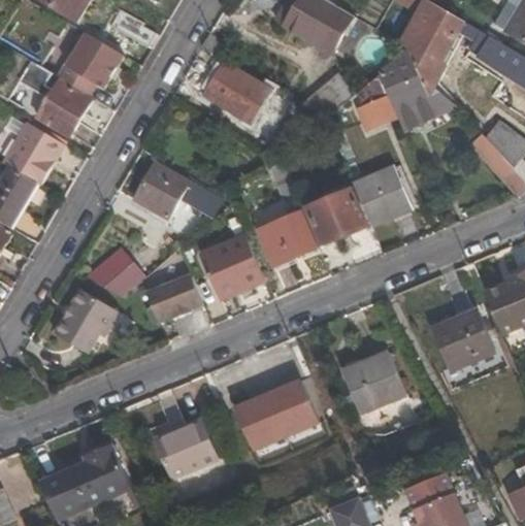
[(40,0),(67,15),(76,0),(40,0)]
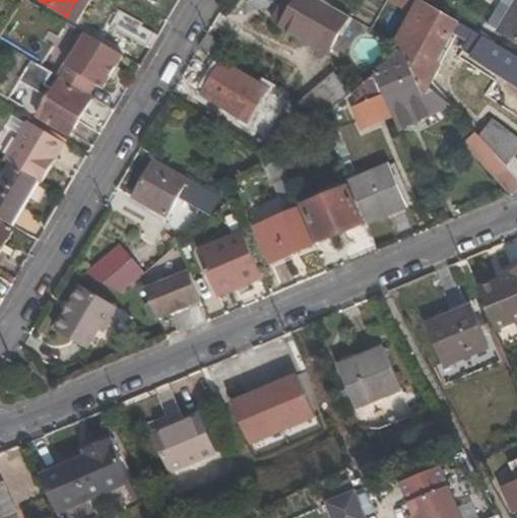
[(259,0),(271,8),(276,0),(259,0)]
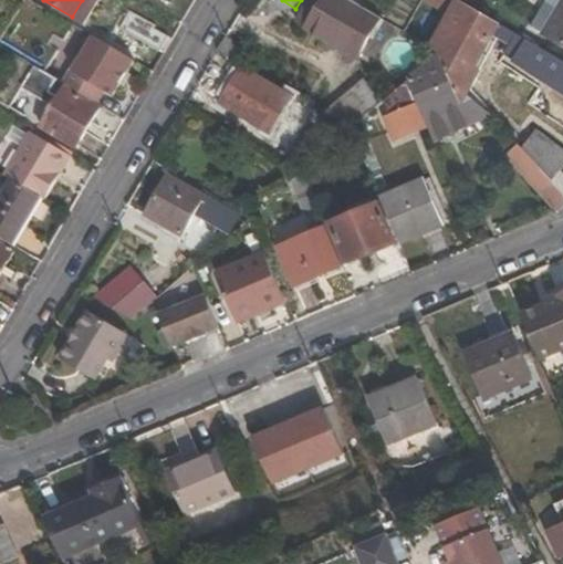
[(306,0),(293,23),(354,59),(378,18),(348,0),(306,0)]
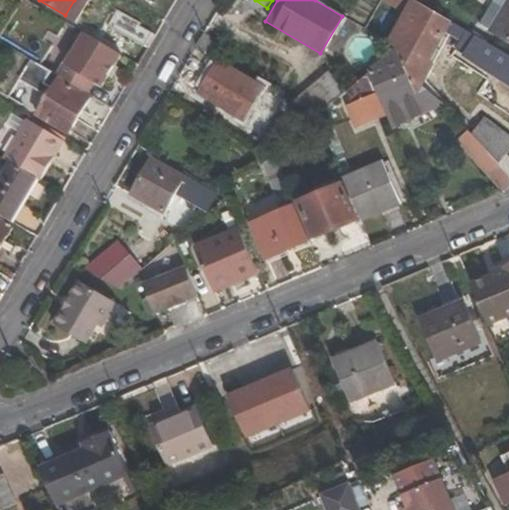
[(459,42),(466,30),(418,2),(414,0),(407,0),(384,41),(394,46),(404,66),(417,92),(423,81),(435,94),(438,91),(426,77),(433,63),(428,60),(443,32),(449,36),(459,42)]
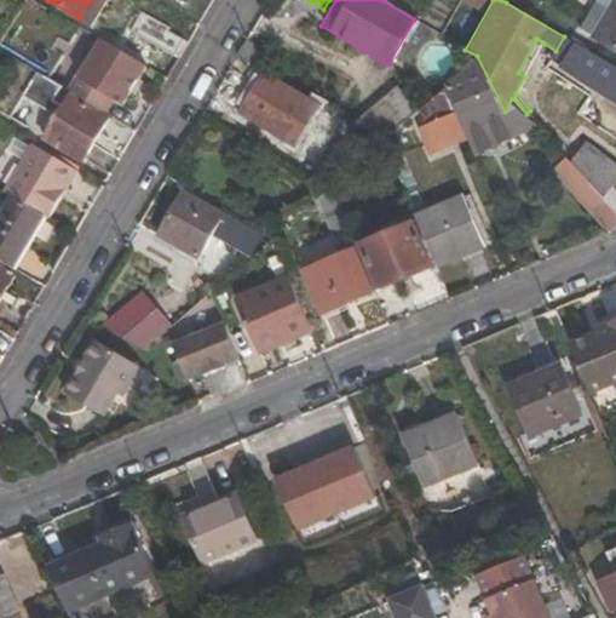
[(592,0),(576,27),(593,36),(614,0),(592,0)]
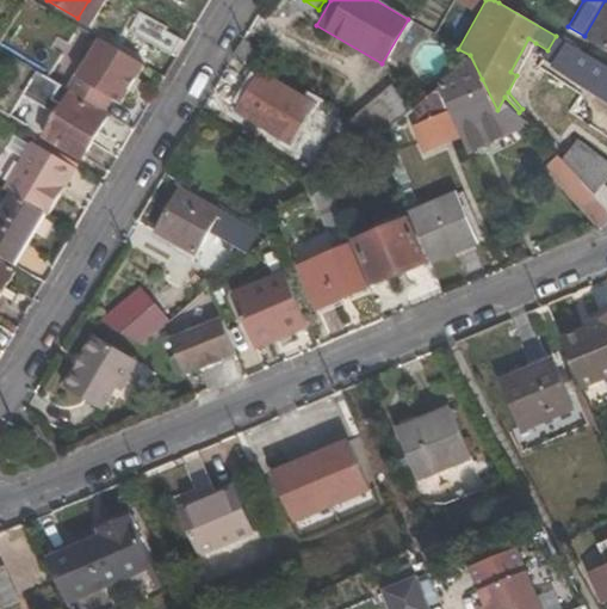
[(605,0),(584,36),(606,49),(606,0),(605,0)]
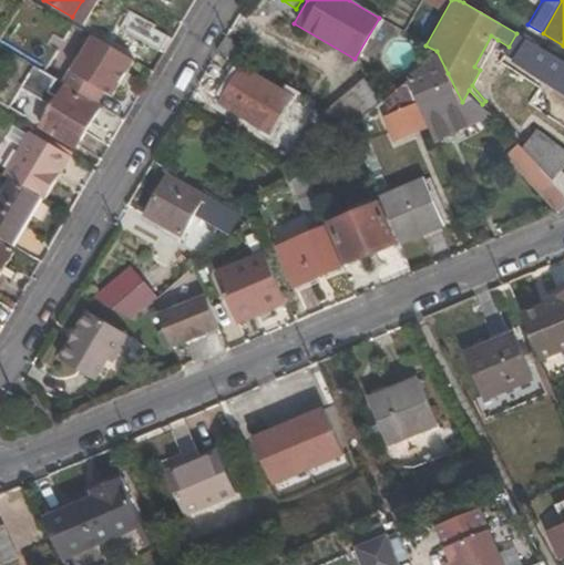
[(155,24),(133,11),(123,30),(162,52),(171,38),(153,28),(155,24)]
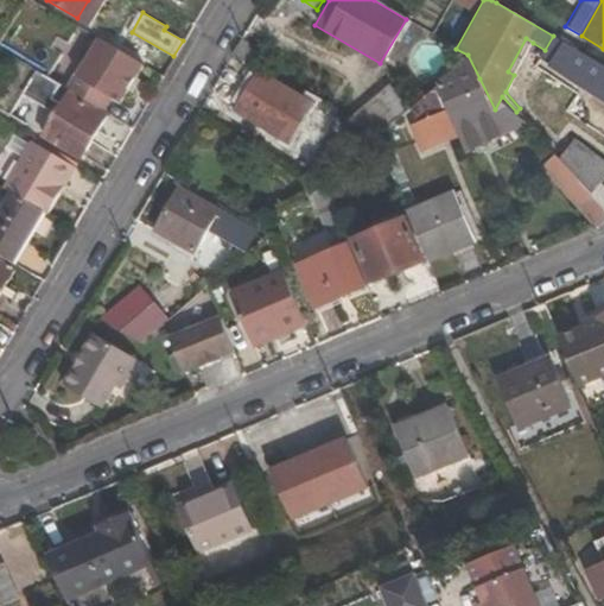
[(603,65),(553,36),(545,50),(551,52),(544,64),(603,99),(603,65)]
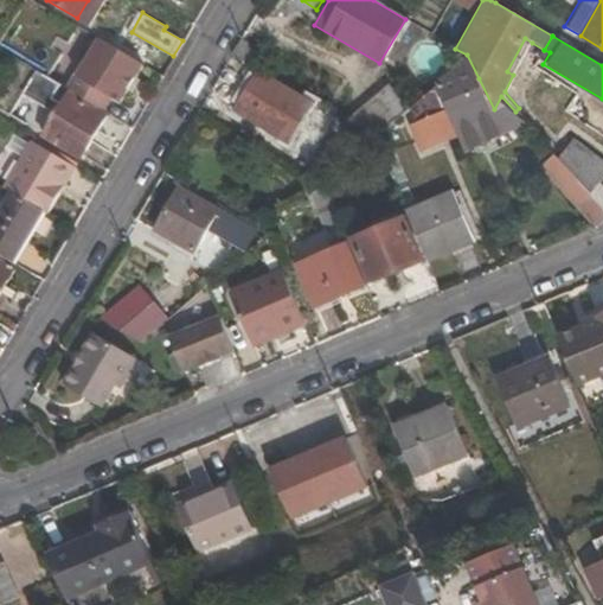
[(141,63),(97,37),(76,75),(75,74),(66,87),(103,108),(110,95),(120,101),(141,63)]
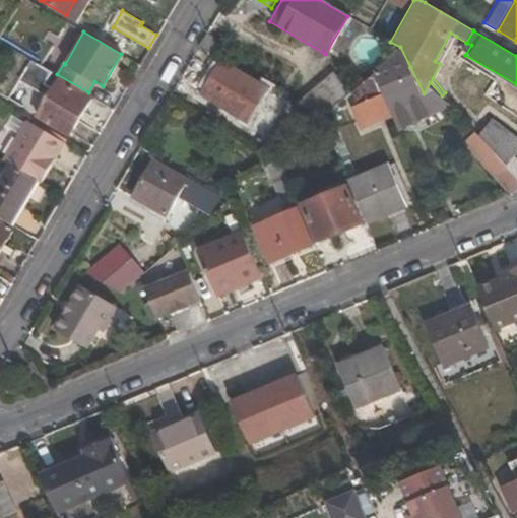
[(450,33),(435,61),(440,64),(456,37),(450,33)]
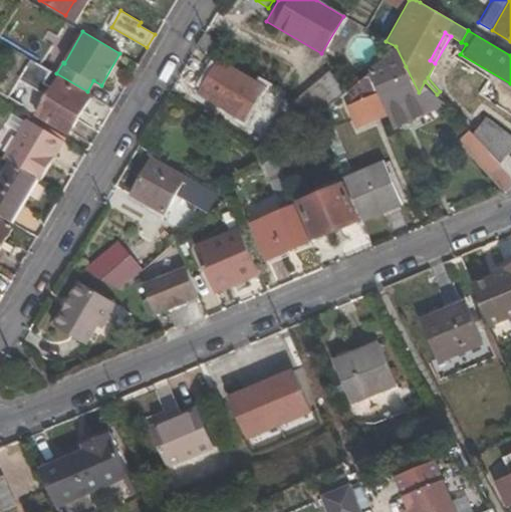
[(225,110),(244,78),(215,61),(217,57),(214,55),(195,44),(189,55),(211,68),(196,92),(225,110)]
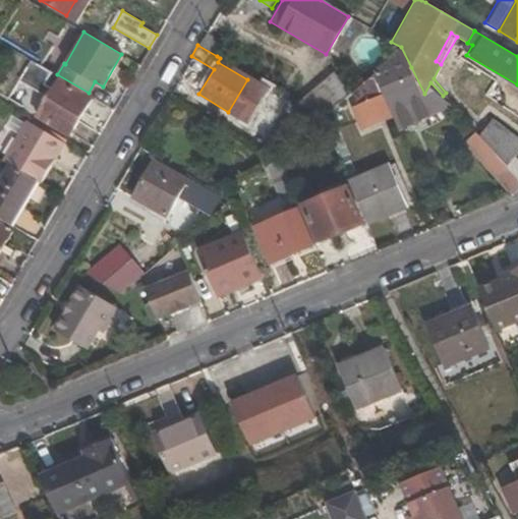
[(424,94),(411,67),(377,80),(383,96),(392,115),(396,126),(449,103),(443,96),(430,82),(424,94)]
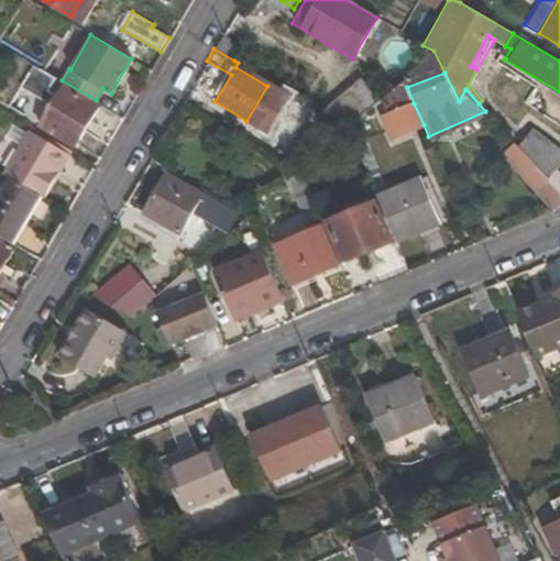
[(73,144),(95,106),(62,86),(39,124),(73,144)]
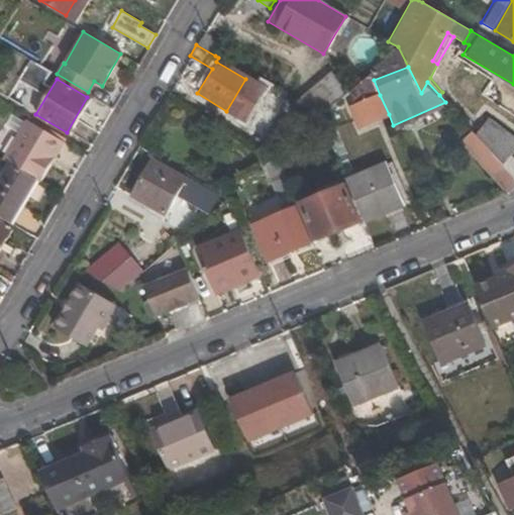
[(348,107),(356,127),(389,114),(380,95),(348,107)]
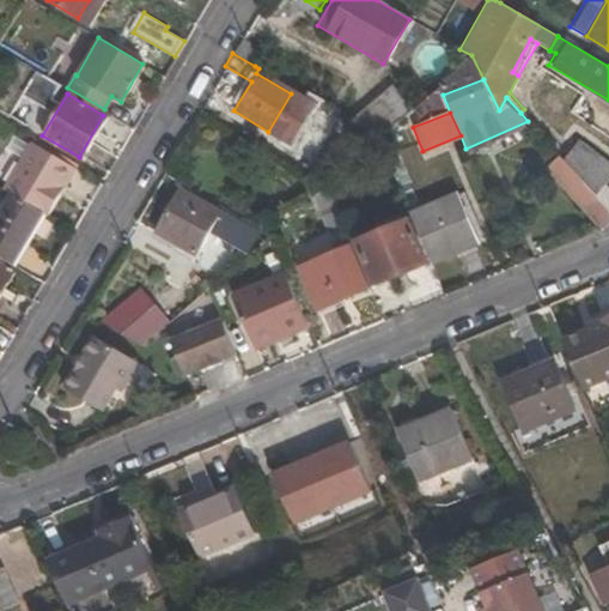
[(594,194),(608,211),(608,187),(604,183),(608,175),(608,163),(577,138),(561,158),(570,167),(594,194)]
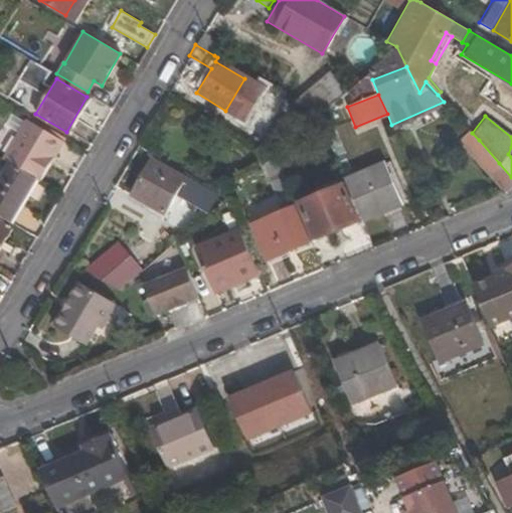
[(36,180),(40,182),(63,143),(24,120),(1,159),(7,162),(10,164),(20,170),(35,179),(36,180)]
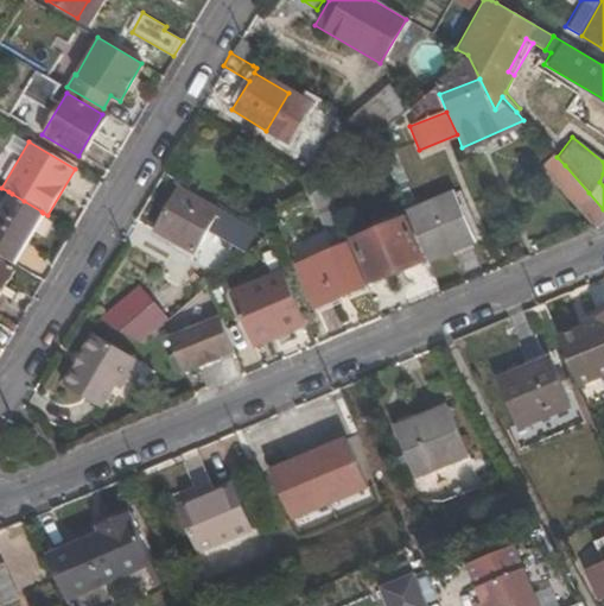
[(551,180),(576,206),(589,193),(565,165),(551,180)]
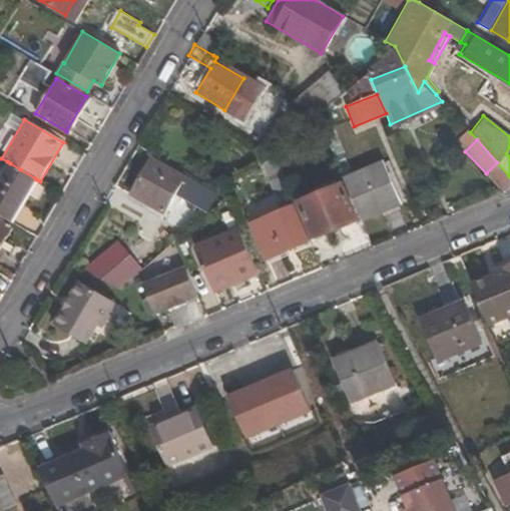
[(272,155),(282,179),(291,175),(281,152),(272,155)]
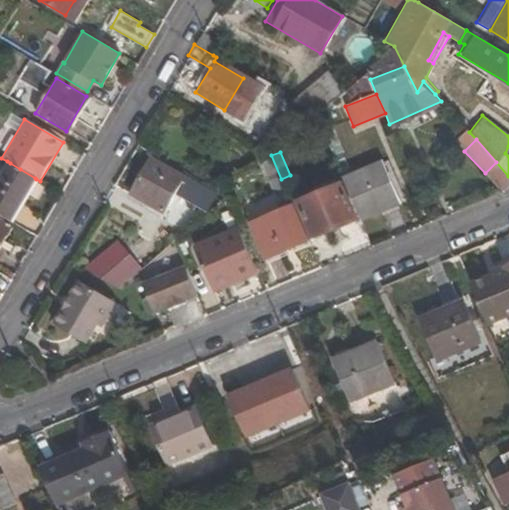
[(265,158),(259,163),(270,188),(283,182),(281,179),(271,155),(265,158)]
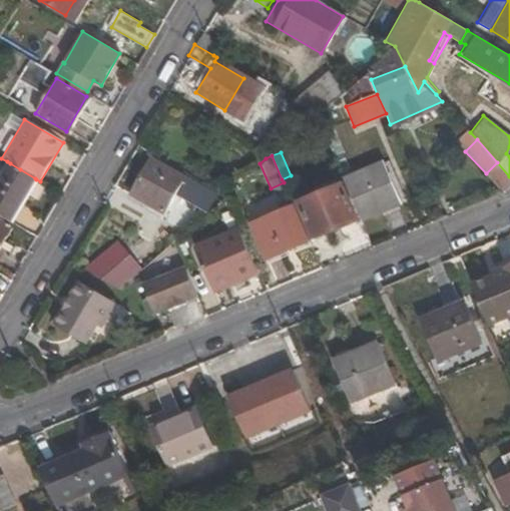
[(182,174),(150,157),(129,194),(162,212),(173,194),(188,201),(205,211),(216,192),(199,183),(183,173),(182,174)]
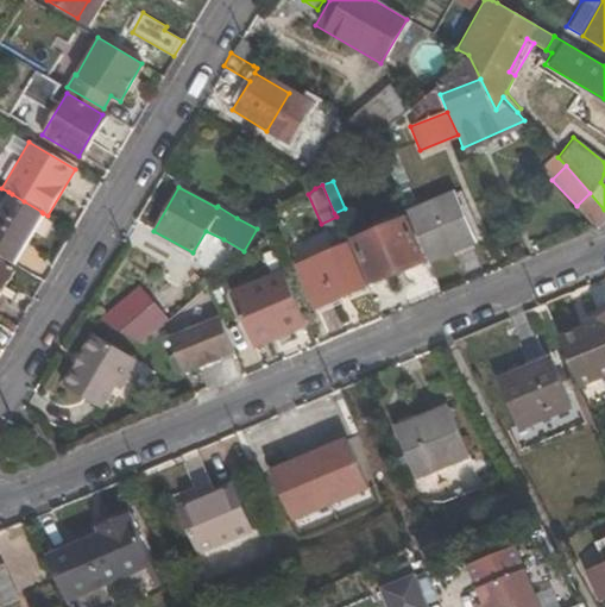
[(473,242),(452,193),(405,212),(426,261),(473,242)]
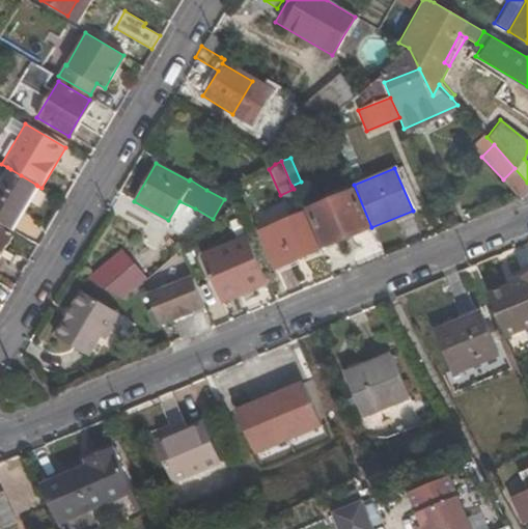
[(0,222),(10,228),(36,185),(21,175),(10,169),(0,187),(0,222)]
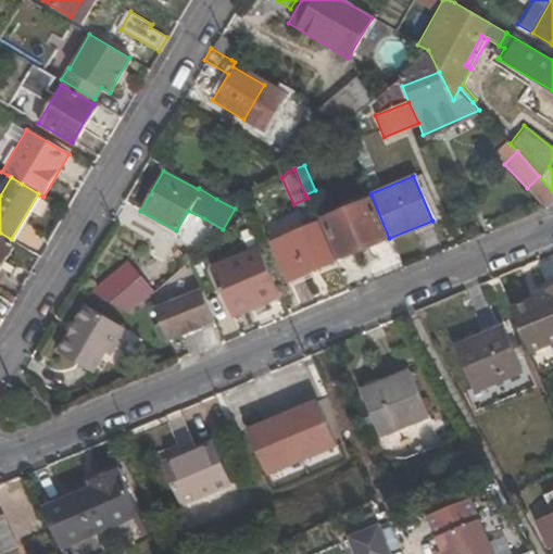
[(253,202),(224,187),(216,199),(235,209),(241,213),(253,202)]
